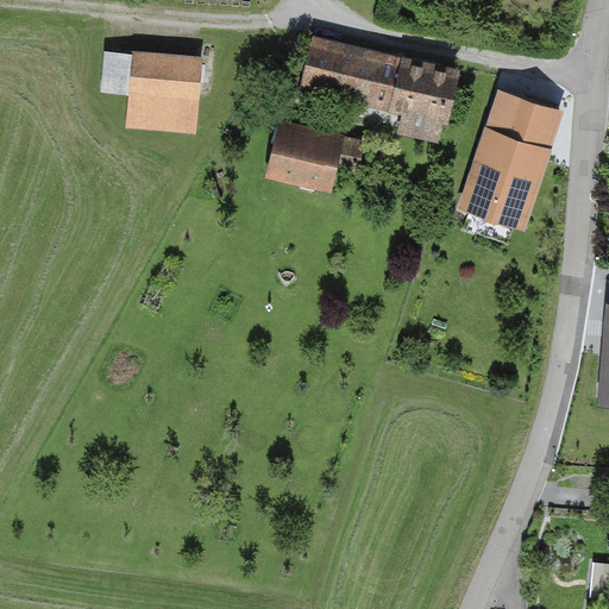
[(445,126),(457,71),(313,39),(301,94),(445,126)]
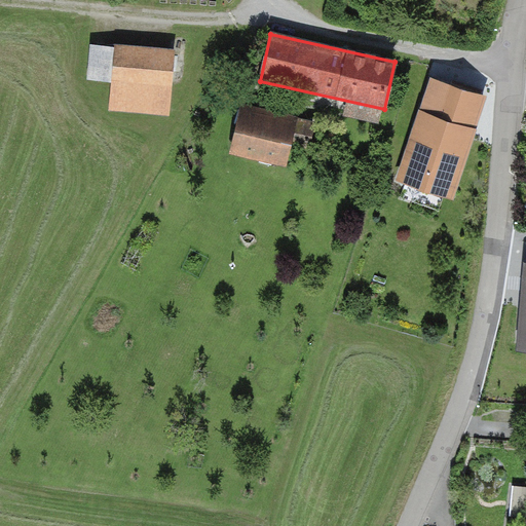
[(173,48),(112,43),(107,113),(167,118),(173,48)]
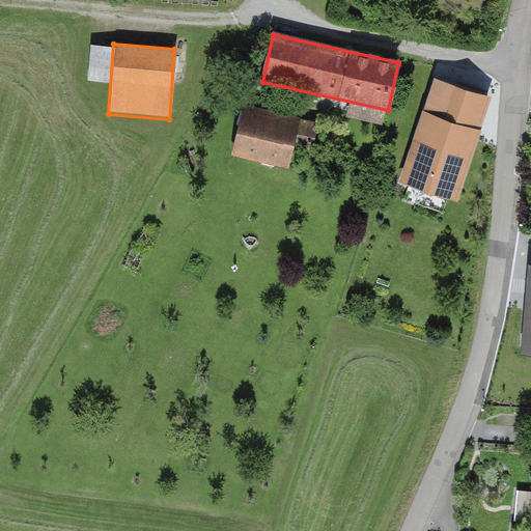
[(301,120),(248,108),(235,157),(289,169),(301,120)]
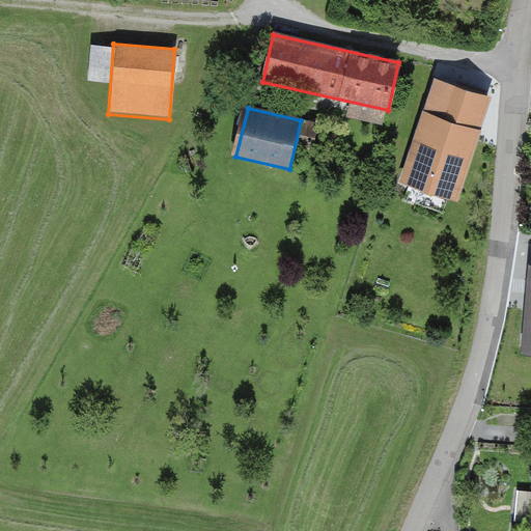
[(484,130),(421,110),(397,182),(462,202),(484,130)]
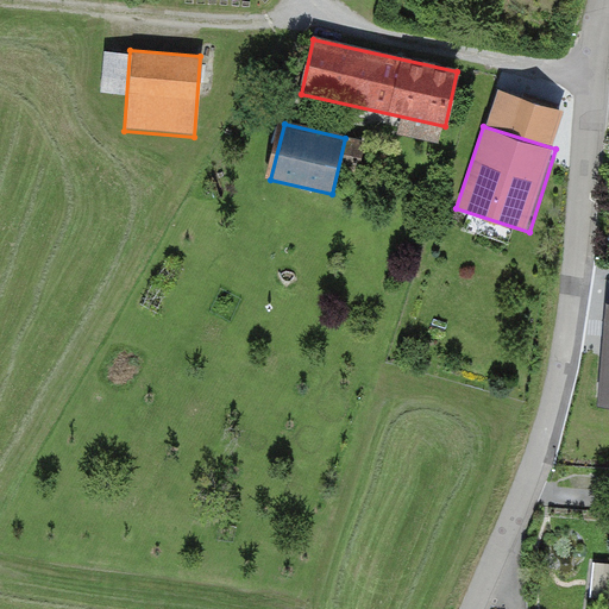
[(608,381),(591,382),(590,445),(608,445),(608,381)]
